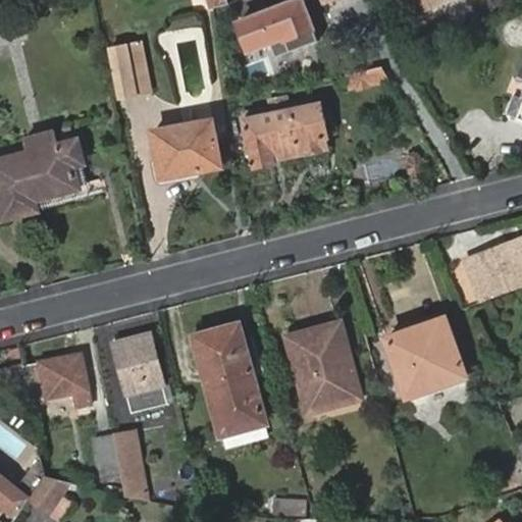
[(309,0),(292,0),(233,19),(248,60),(322,36),(309,0)]
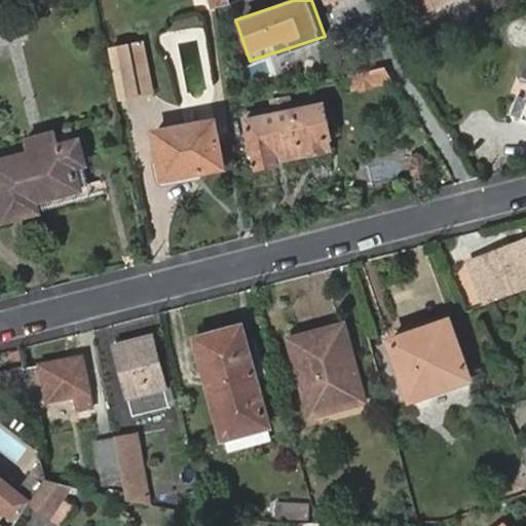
[(420,0),(427,12),(451,0),(420,0)]
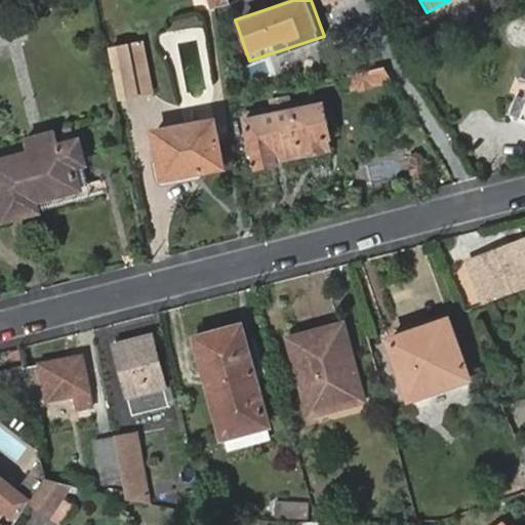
[(137,97),(153,94),(145,47),(130,50),(137,97)]
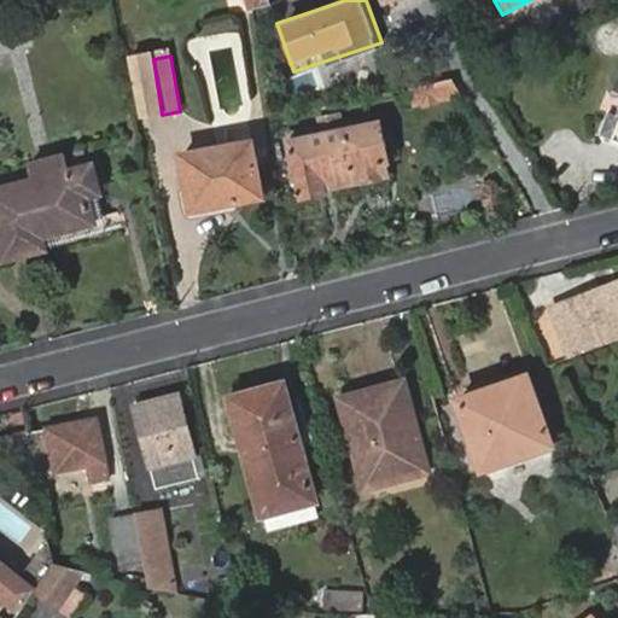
[(143,118),(162,115),(153,59),(133,63),(143,118)]
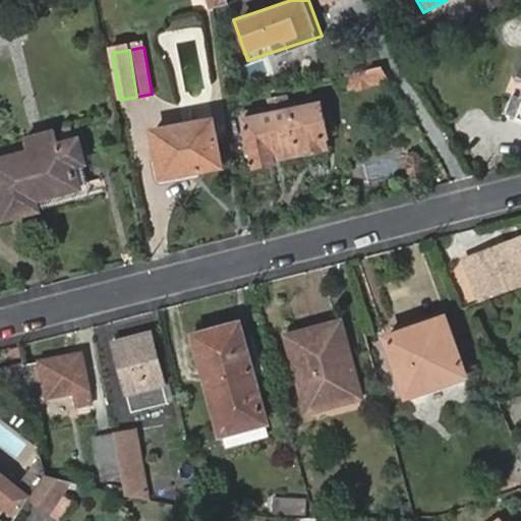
[(317,105),(243,121),(254,169),(276,163),(276,162),(328,150),(317,105)]
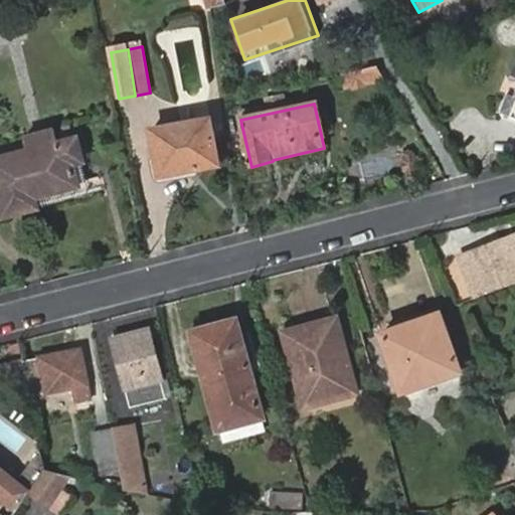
[(210,121),(157,132),(153,133),(161,177),(180,174),(178,169),(191,167),(192,172),(219,166),(210,121)]
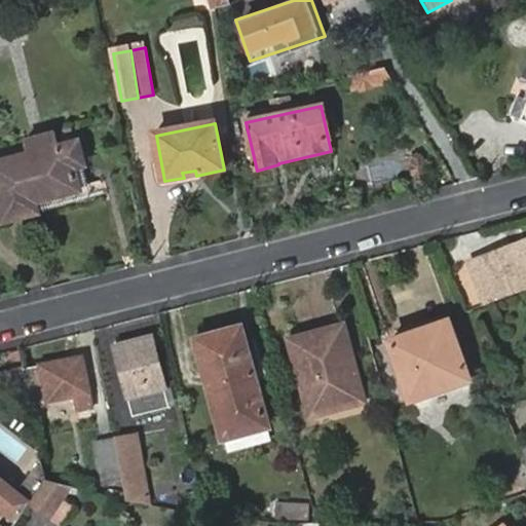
[(0,220),(90,198),(76,145),(0,164),(0,220)]
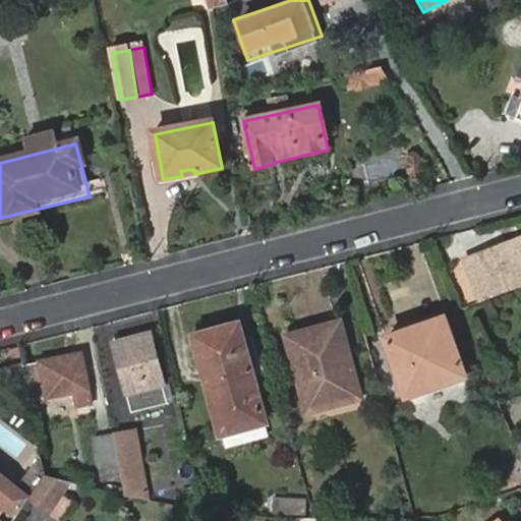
[(408,176),(423,173),(419,152),(404,155),(408,176)]
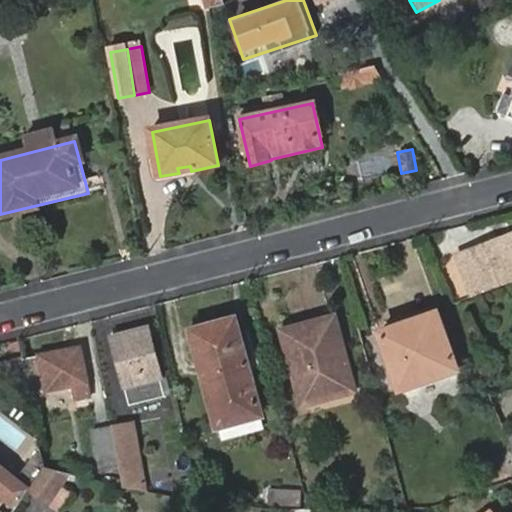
[(511,241),(458,261),(474,304),(511,287),(511,241)]
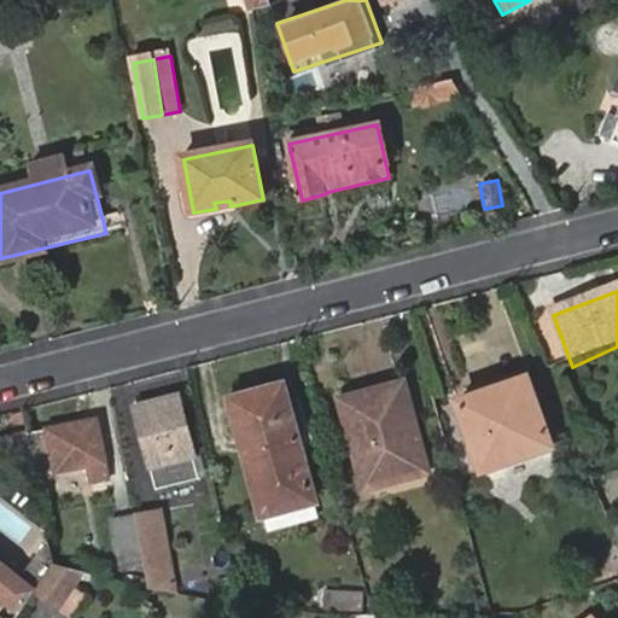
[(460,403),(481,470),(549,450),(528,382),(460,403)]
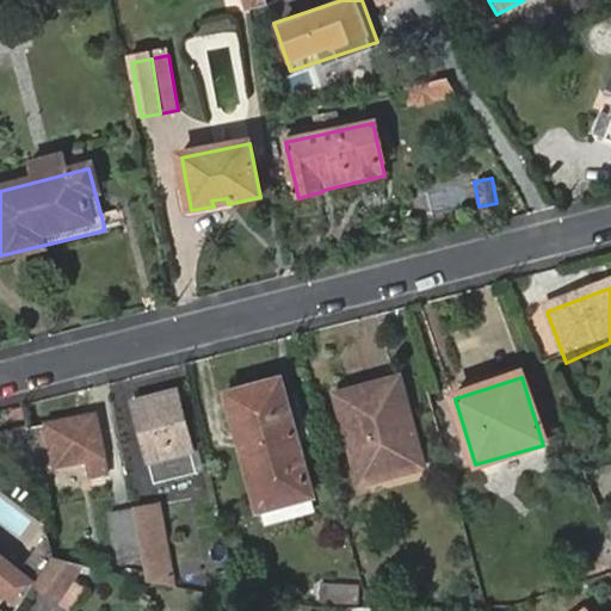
[(230,396),(265,510),(313,498),(281,383),(230,396)]
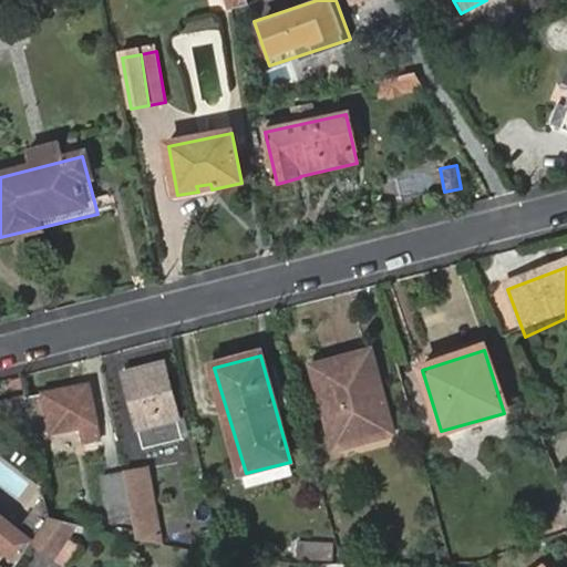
[(315,372),(337,447),(357,443),(353,431),(392,420),(385,395),(381,395),(370,357),(315,372)]
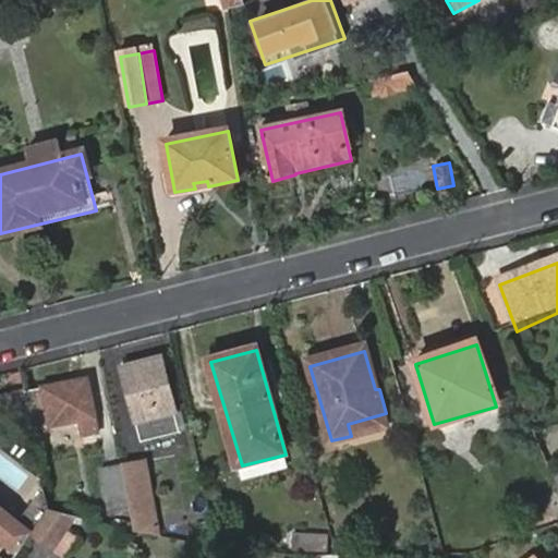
[(162,358),(145,362),(147,372),(165,367),(162,358)]
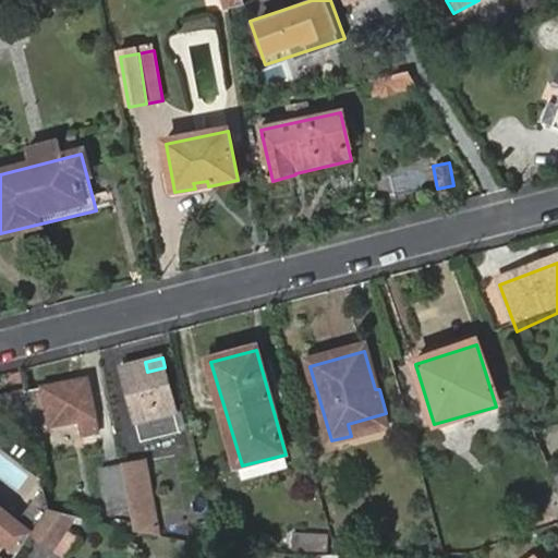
[(147,372),(145,362),(121,367),(136,422),(145,420),(148,439),(177,432),(172,413),(176,412),(165,367),(147,372)]
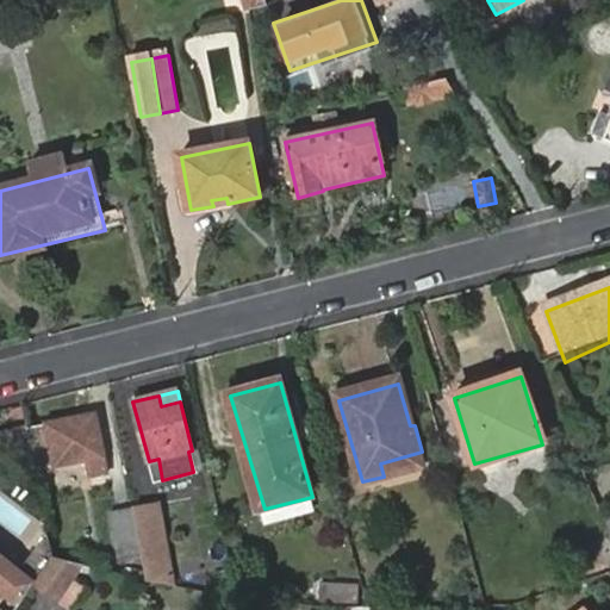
[(33,456),(36,470),(87,460),(91,477),(107,474),(95,417),(27,428),(33,456)]
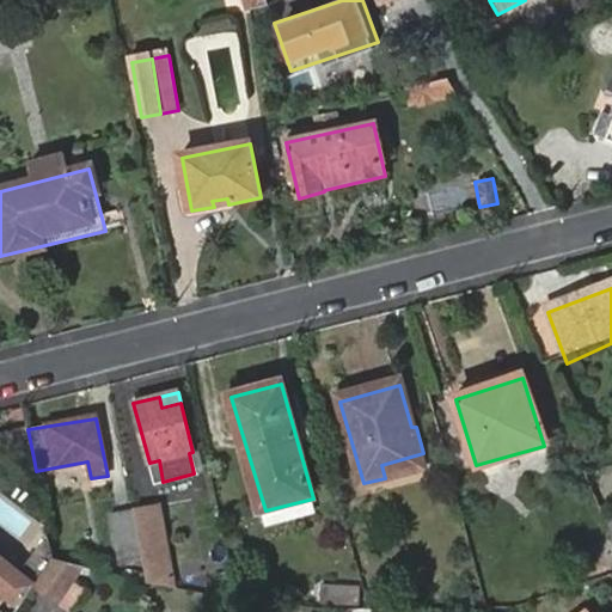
[(0,436),(0,460),(12,458),(13,463),(34,458),(28,429),(0,436)]
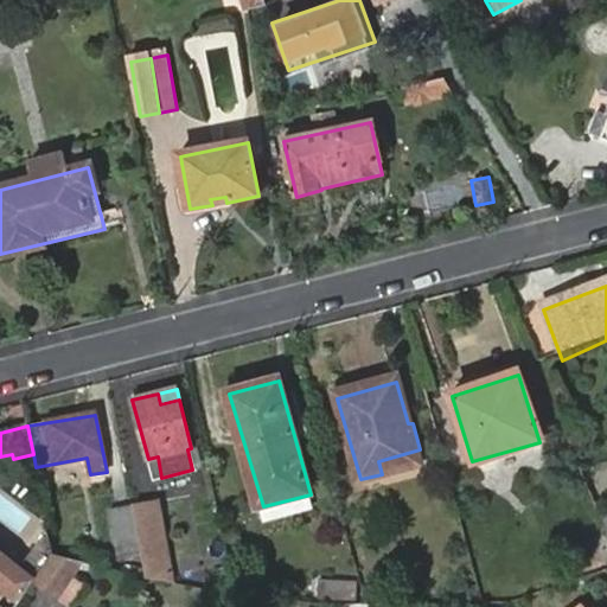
[(378,461),(382,474),(423,464),(420,449),(378,461)]
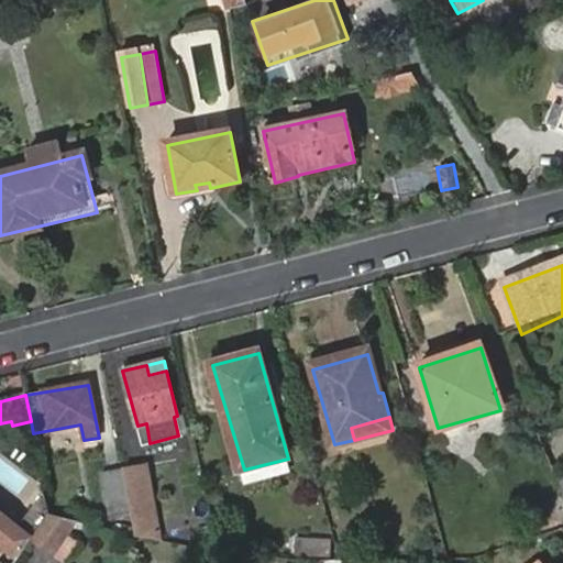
[(131,501),(138,536),(163,539),(147,465),(124,468),(131,501)]
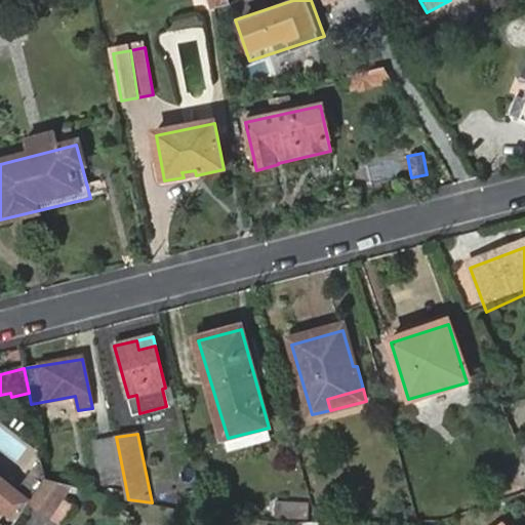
[(101,471),(122,468),(116,437),(94,441),(101,471)]
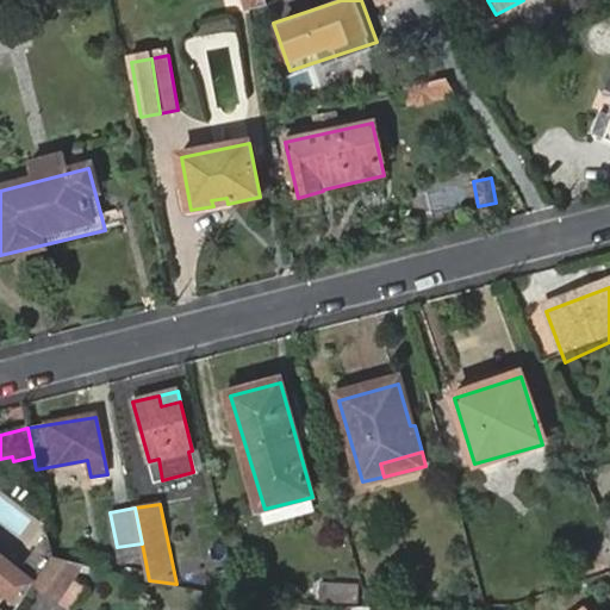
[(0,559),(0,609),(16,609),(31,586),(50,555),(47,536),(18,574),(0,559)]
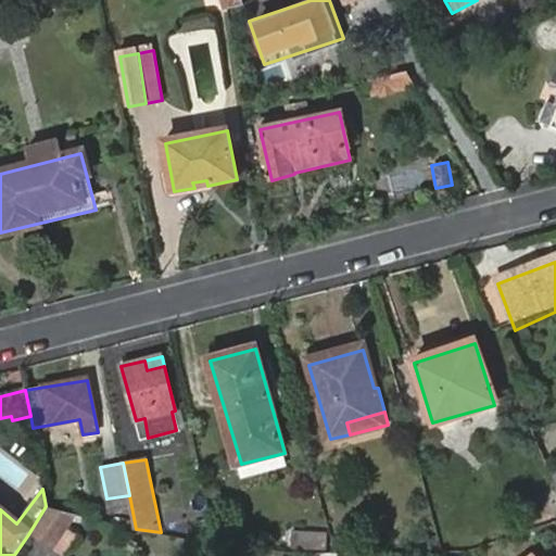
[(76,515),(46,506),(28,534),(53,551),(67,529),(76,515)]
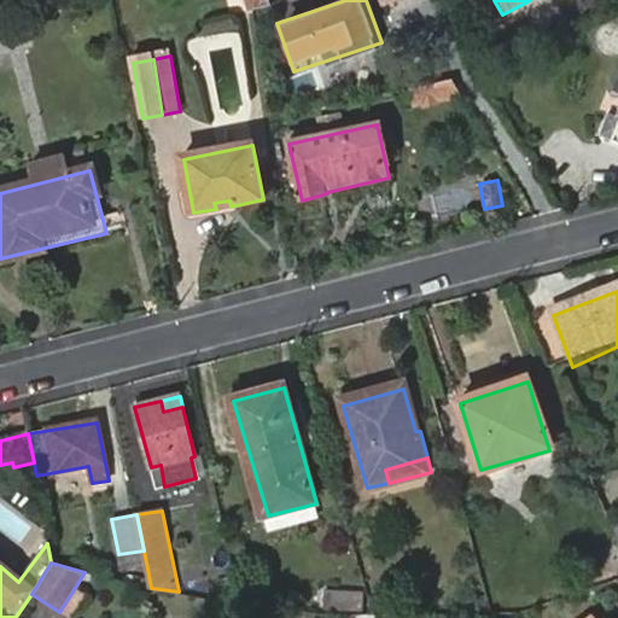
[(75,588),(59,612),(66,617),(71,617),(87,596),(75,588)]
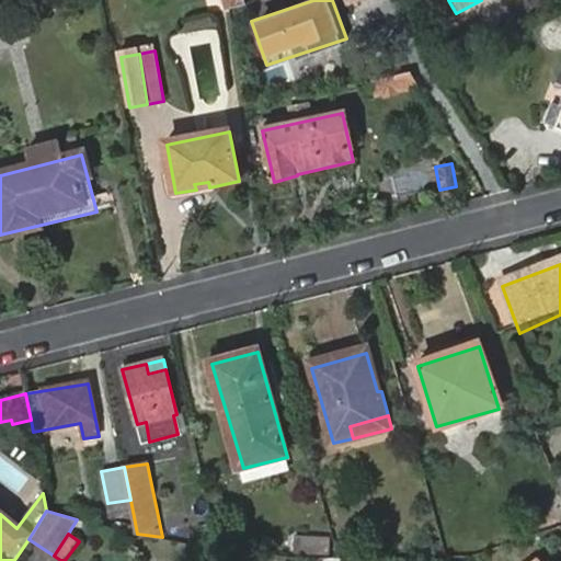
[(328,553),(329,537),(295,536),(295,552),(328,553)]
